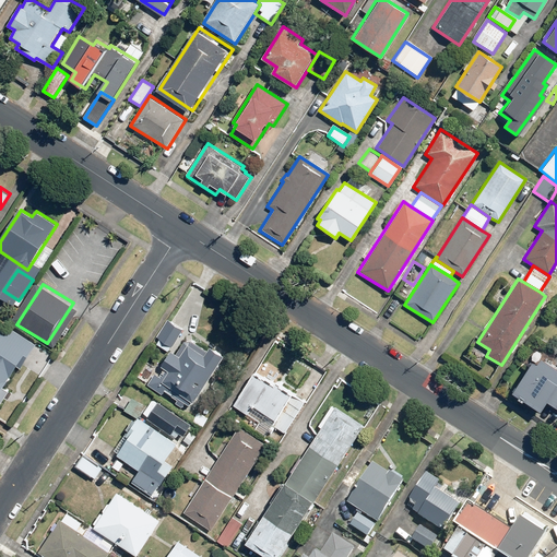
[(174,348),(185,330),(167,320),(156,338),(174,348)]
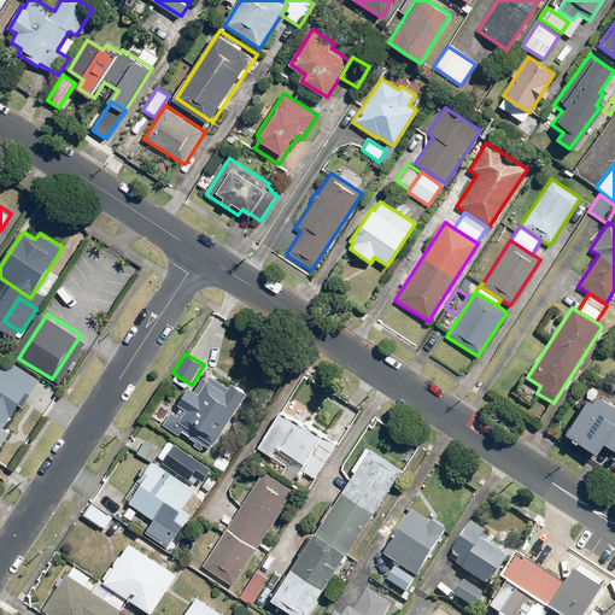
[(603,384),(585,373),(570,393),(590,405),(603,384)]
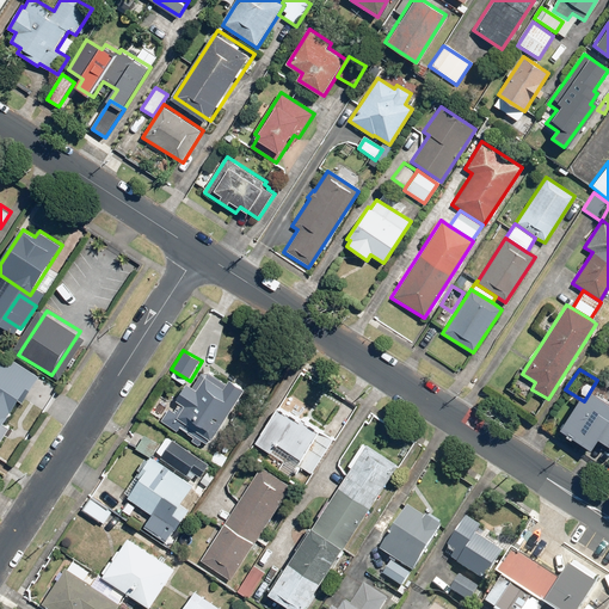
[(215,441),(248,388),(234,379),(229,385),(211,371),(203,373),(195,386),(189,383),(178,401),(180,404),(176,412),(171,410),(162,422),(178,432),(182,428),(195,437),(192,441),(200,446),(204,441),(209,444),(213,438),(215,441)]
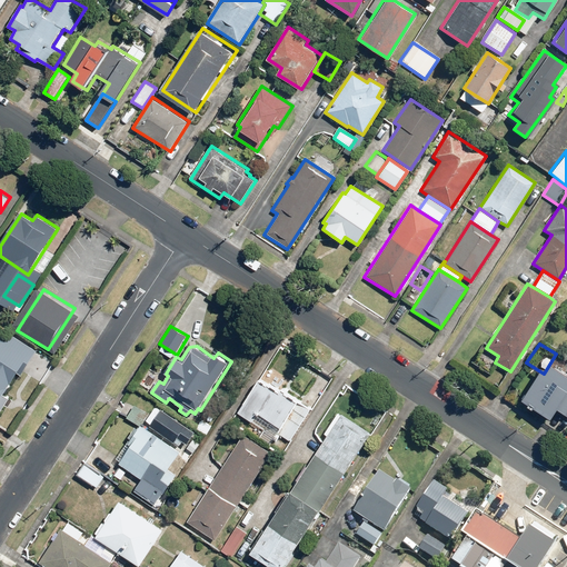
[(15,380),(0,370),(0,414),(10,400),(5,397),(15,380)]
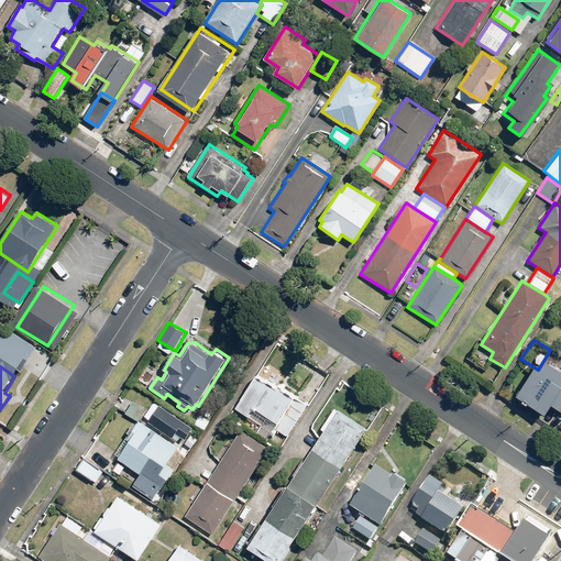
[(557,384),(531,367),(516,391),(541,407),(557,384)]
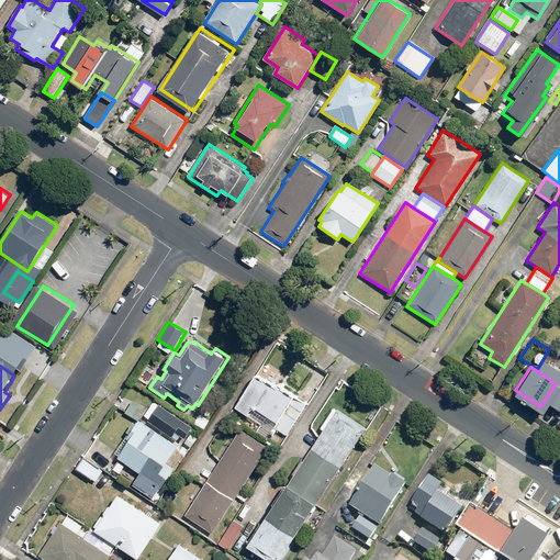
[(279,388),(258,376),(253,384),(247,393),(246,393),(243,400),(241,400),(235,409),(249,417),(255,409),(278,423),(275,429),(287,436),(308,404),(281,384),(279,388)]
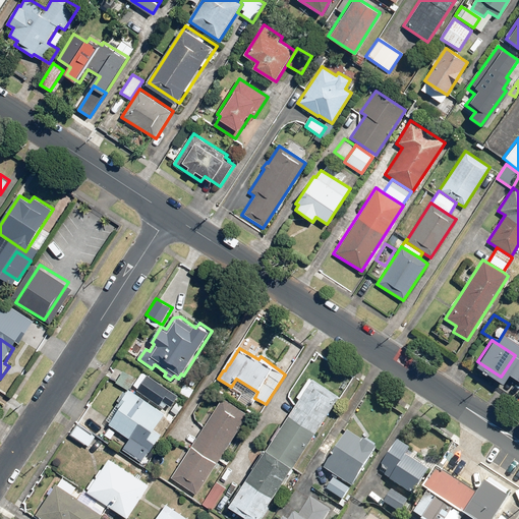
[(142,373),(132,389),(168,413),(178,398),(142,373)]
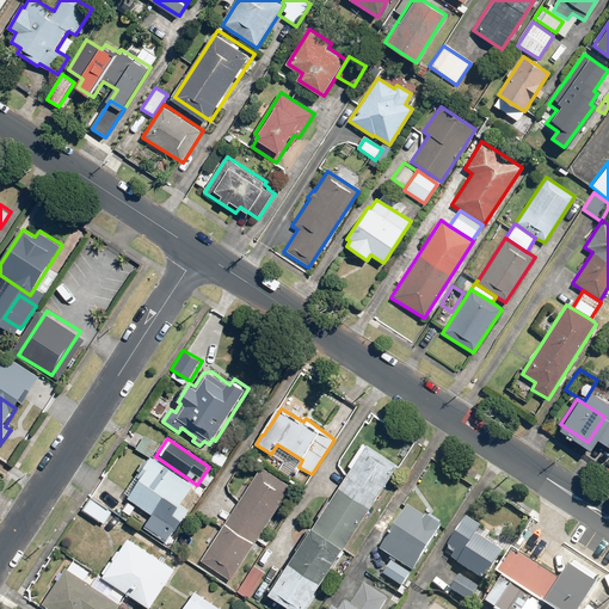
[(271,454),(285,462),(280,472),(291,479),(299,467),(302,460),(277,444),(271,454)]
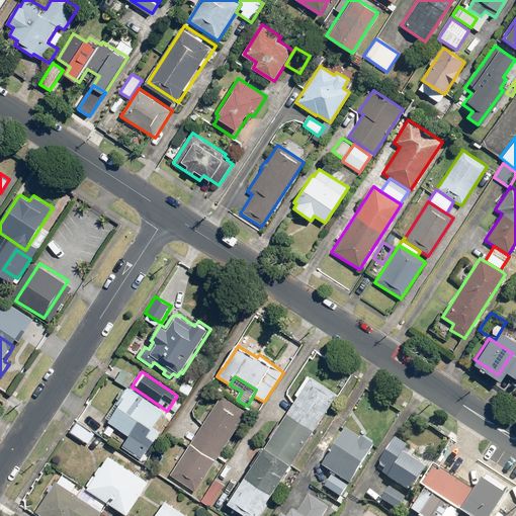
[(260,515),(339,394),(312,376),(231,505),(249,515),(260,515)]
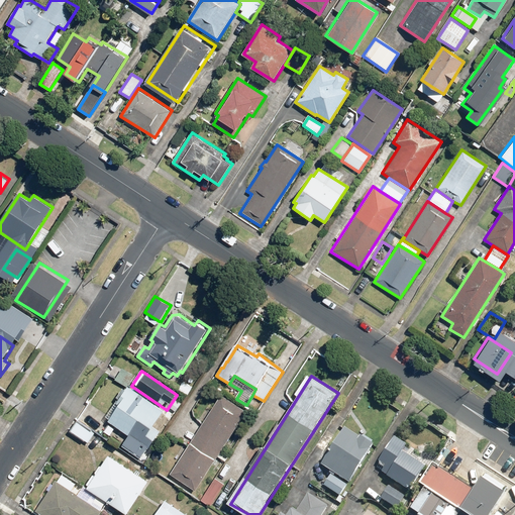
[(105,421),(147,450),(160,432),(152,427),(164,412),(128,388),(105,421)]
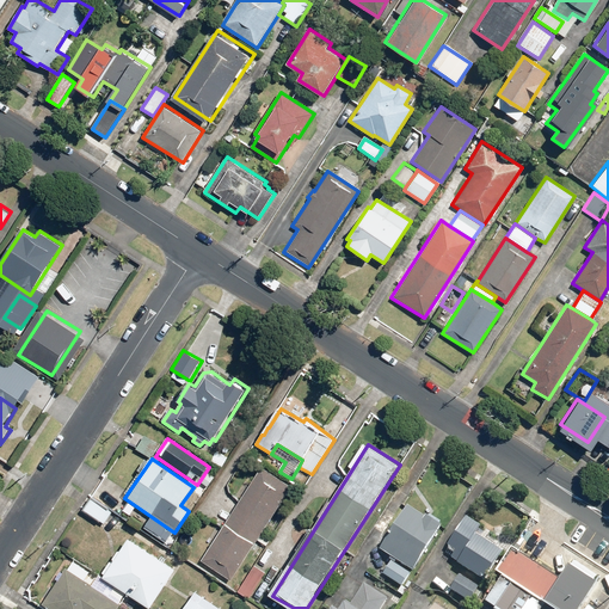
[(293,486),(262,467),(202,561),(232,580),(293,486)]
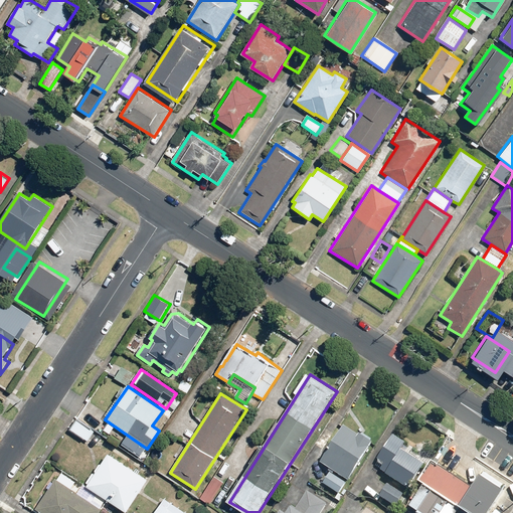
[(69,430),(88,442),(95,432),(76,419),(69,430)]
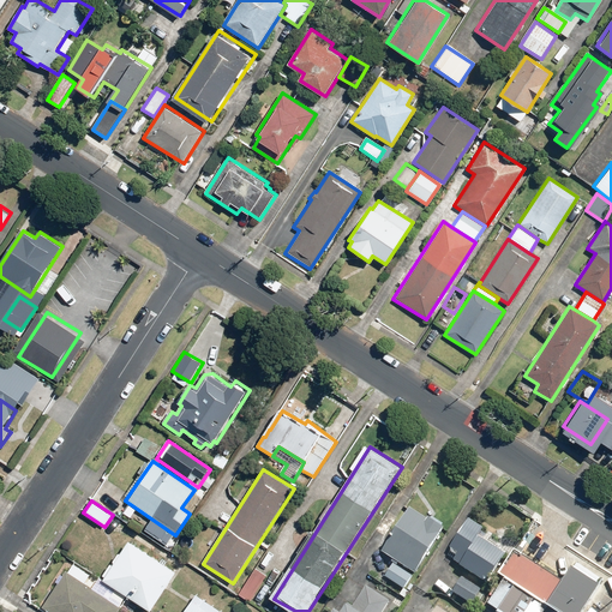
[(427,521),(412,510),(384,553),(417,574),(447,529),(430,519),(427,521)]
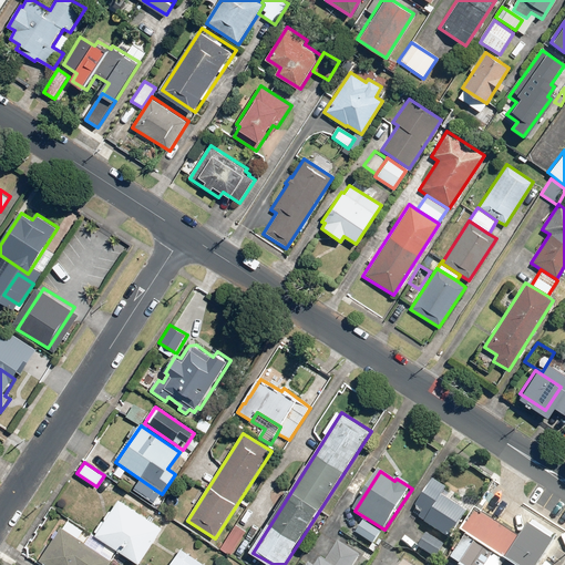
[(429,488),(412,515),(452,540),(469,512),(429,488)]
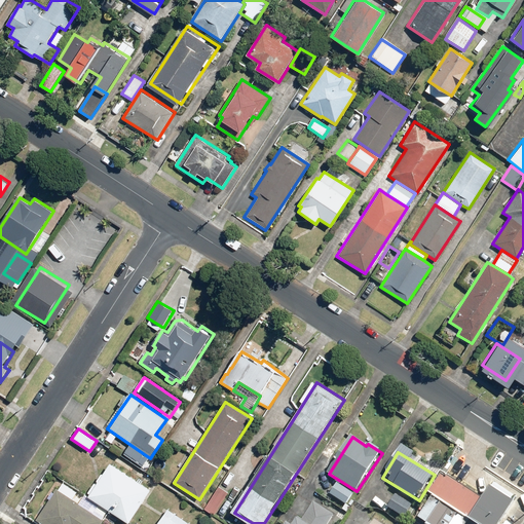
[(153,489),(112,462),(89,497),(132,523),(153,489)]
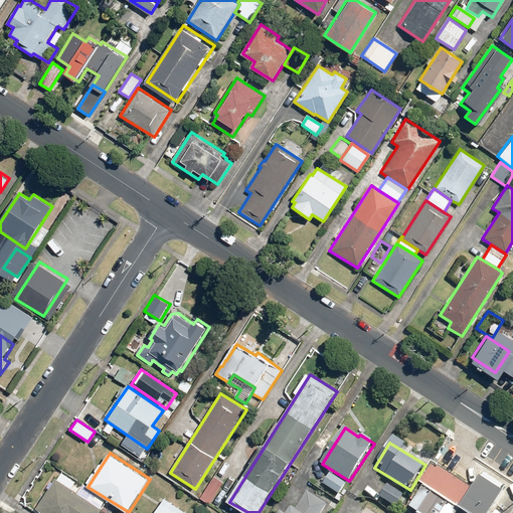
[(463,510),(476,489),(434,461),(419,483),(425,486),(463,510)]
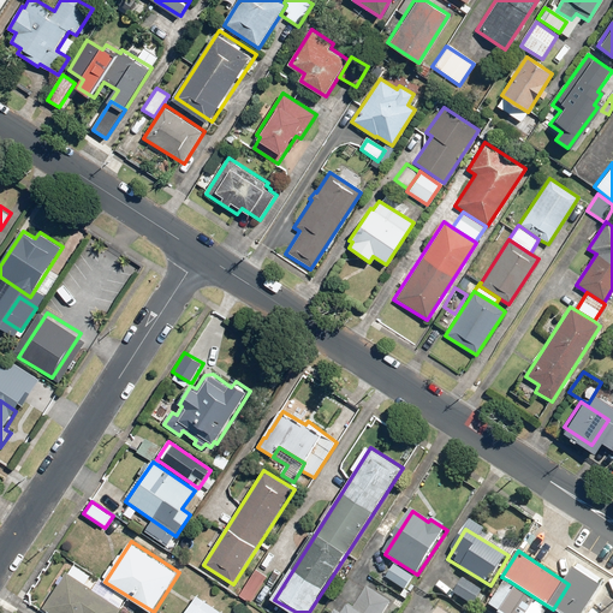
[(414,579),(393,566),(386,579),(406,591),(414,579)]
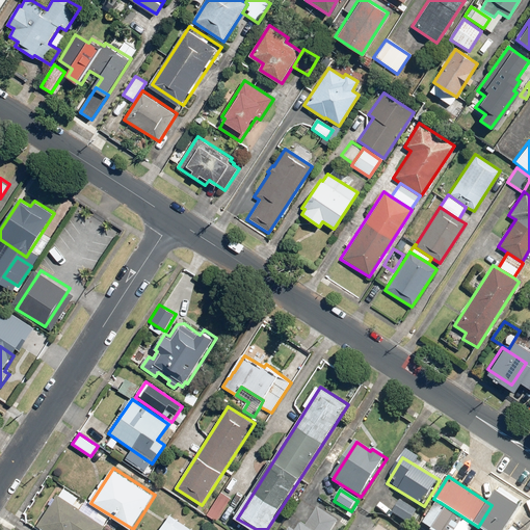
[(216,522),(232,499),(221,493),(207,515),(216,522)]
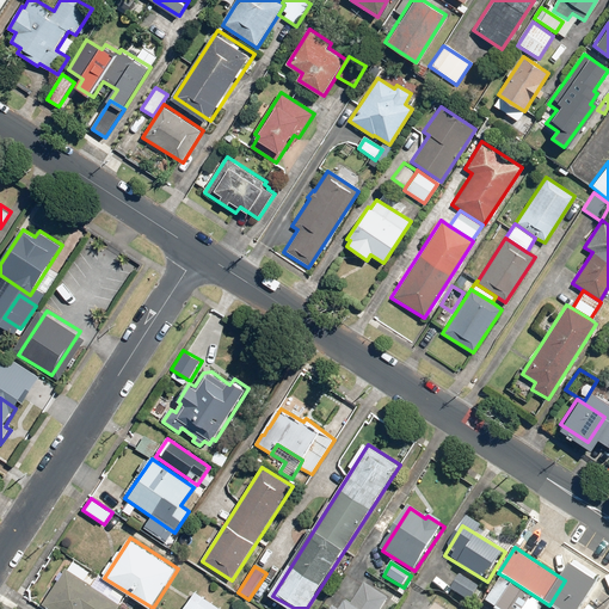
[(574,566),(565,580),(549,606),(554,608),(584,608),(601,584),(574,566)]
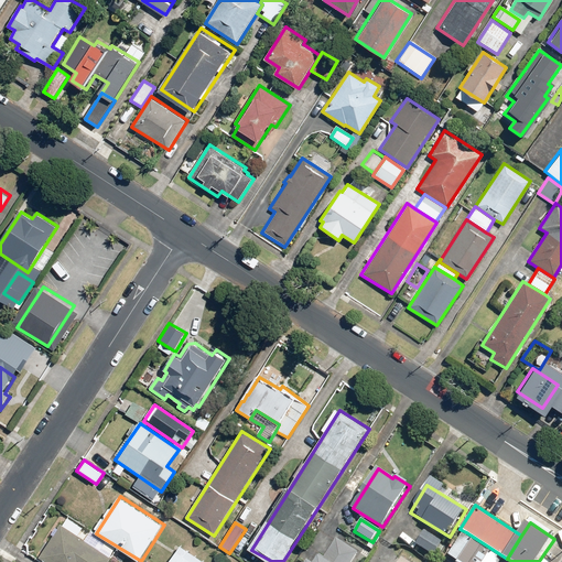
[(110,561),(112,558),(61,525),(40,559),(44,561),(110,561)]
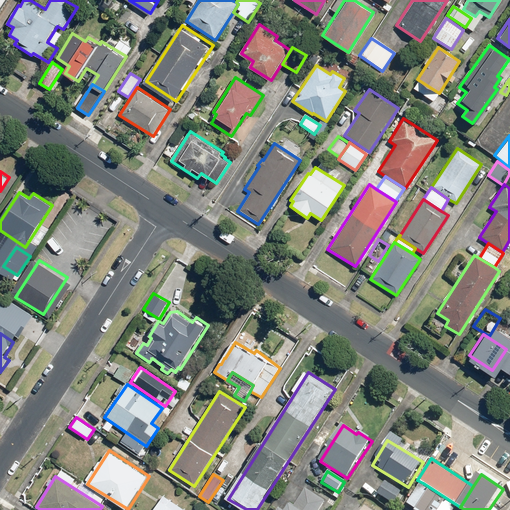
[(377,495),(394,505),(403,492),(386,481),(377,495)]
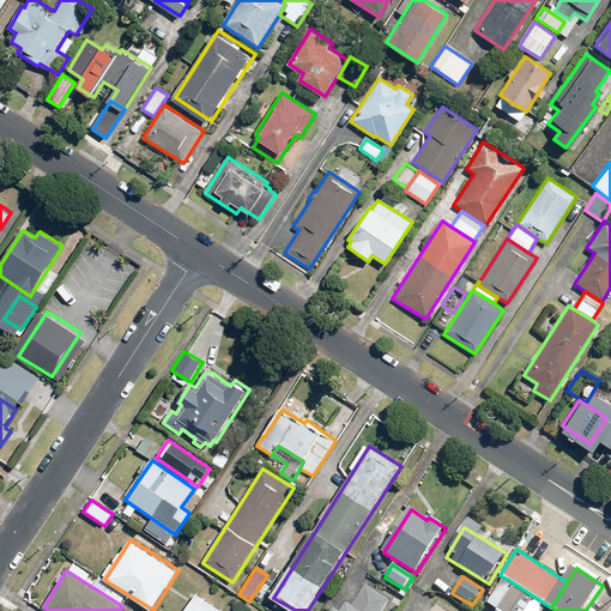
[(507,579),(490,604),(501,610),(549,610),(551,608),(507,579)]
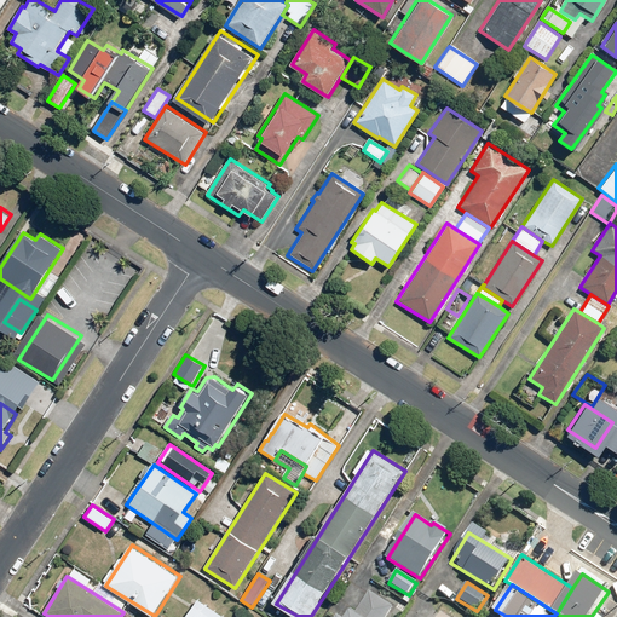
[(386,616),(392,607),(370,594),(357,615),(351,611),(347,616),(386,616)]
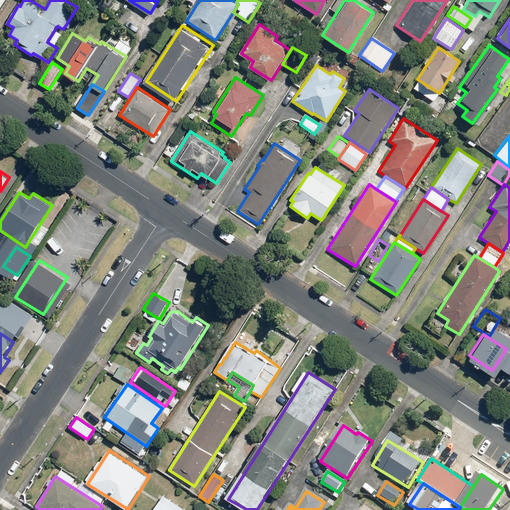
[(186,509),(164,496),(154,509),(186,509)]
